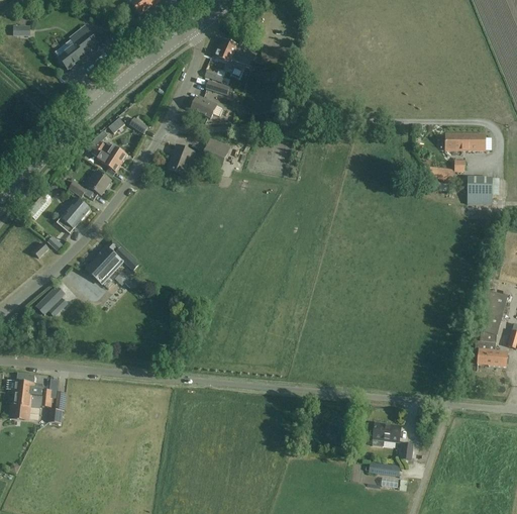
[(129,1),(139,14),(160,0),(129,0),(129,1)]
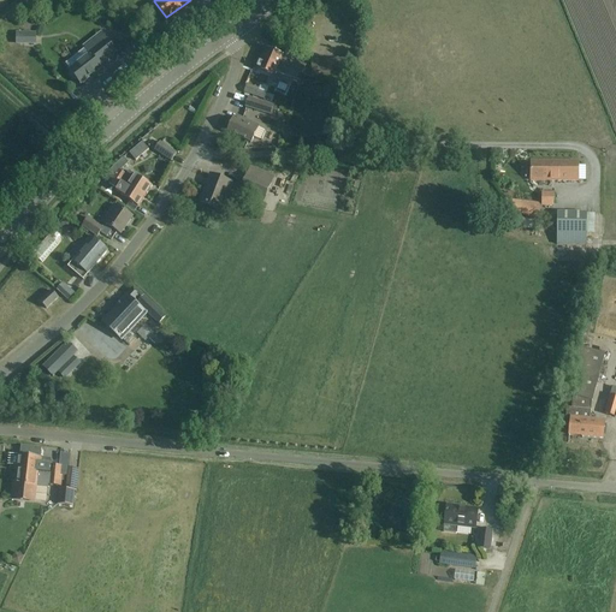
[(17,31),(17,41),(35,41),(35,31),(17,31)]
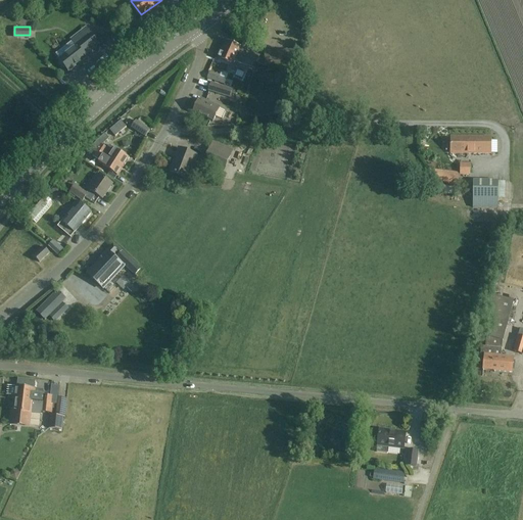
[(84,53),(99,42),(90,30),(75,42),(72,39),(55,52),(59,57),(60,59),(59,60),(63,65),(64,64),(68,69),(86,55),(84,53)]
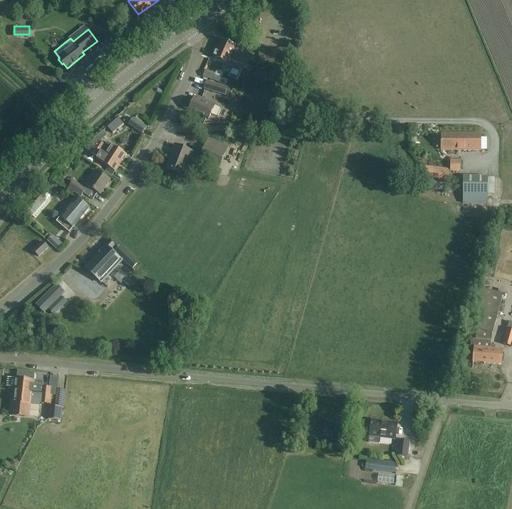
[(221,37),(218,45),(249,59),(249,58),(251,59),(254,52),(235,44),(221,37)]
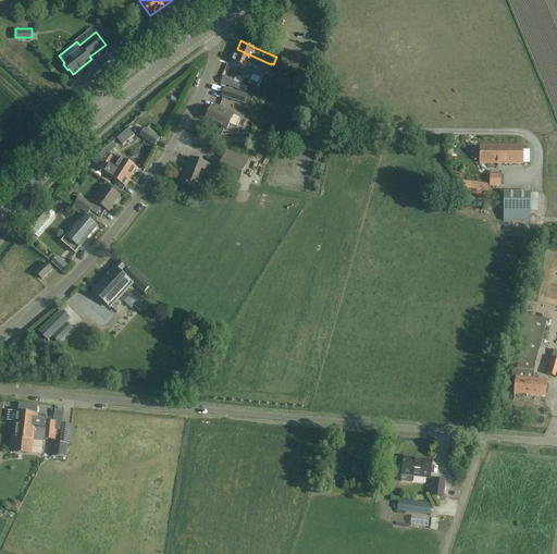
[(237,49),(233,60),(248,66),(245,73),(251,76),(252,73),(260,76),(263,69),(268,70),(271,64),(237,49)]
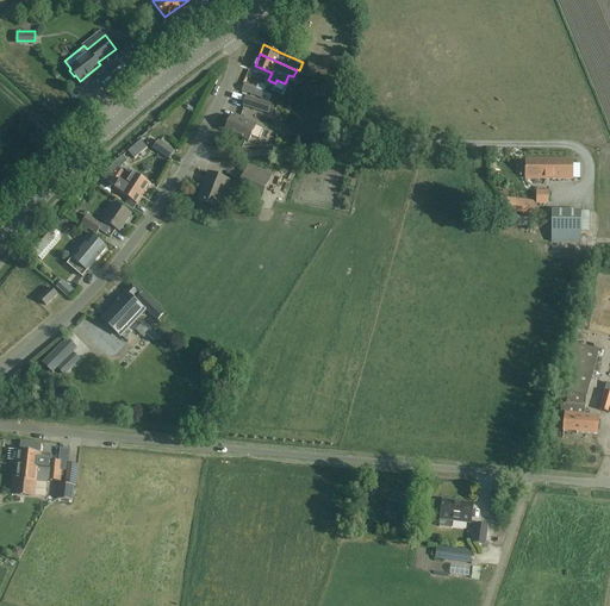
[(355,56),(307,57),(309,74),(355,73),(355,56)]
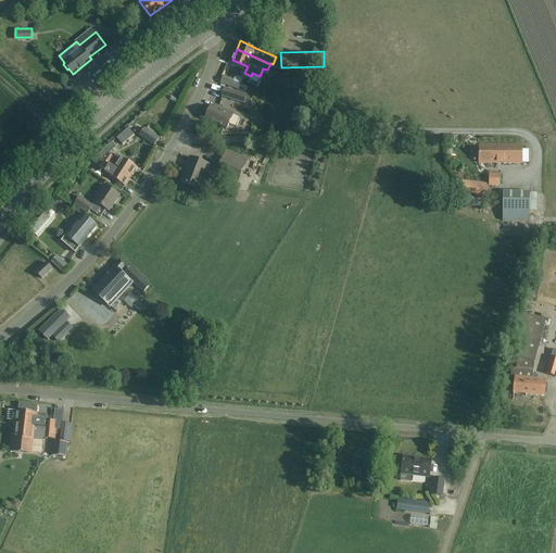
[(234,78),(223,74),(220,82),(238,87),(240,82),(234,78)]
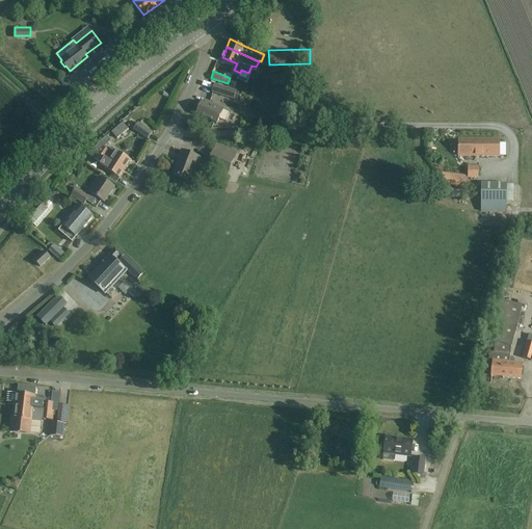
[(215,82),(213,89),(212,90),(234,97),(236,89),(215,82)]
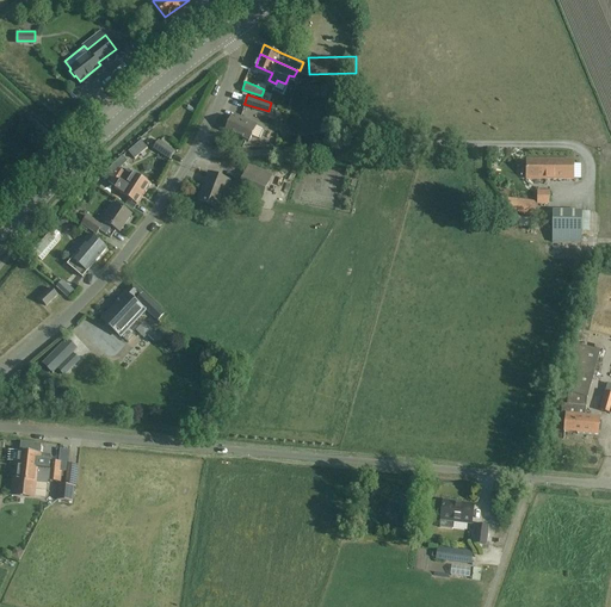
[(226,129),(250,140),(252,134),(257,135),(259,135),(263,128),(255,124),(257,123),(240,116),(236,113),(234,117),(232,116),(226,129)]
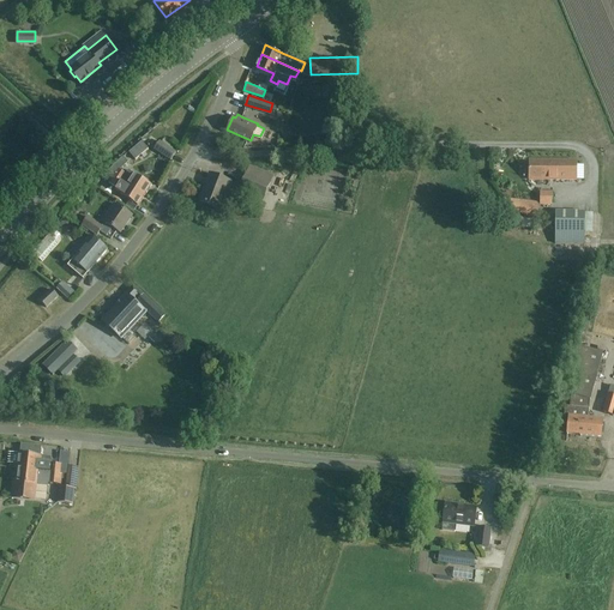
[(170,158),(175,151),(175,150),(160,139),(154,148),(170,158)]
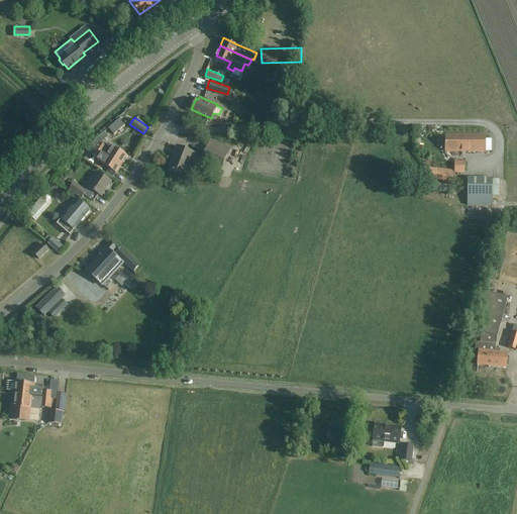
[(445,135),(445,145),(445,147),(461,147),(461,149),(485,149),(485,134),(461,133),(461,135),(445,135)]
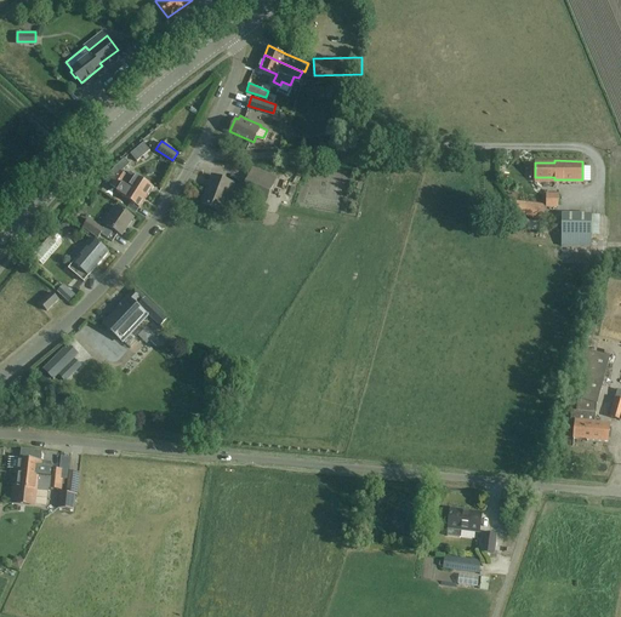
[(262,163),(260,173),(268,175),(268,173),(283,175),(284,166),(262,163)]
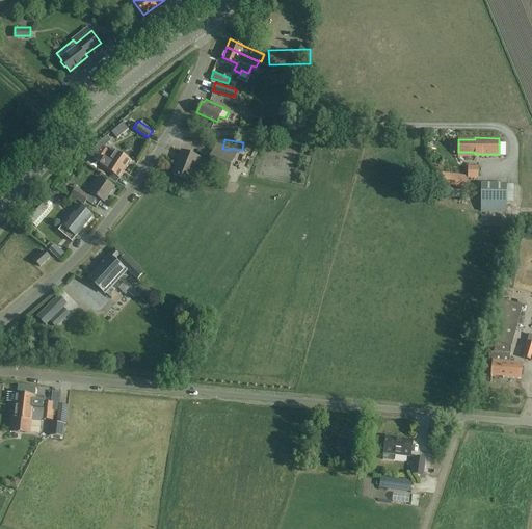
[(102,144),(99,150),(126,167),(131,158),(111,146),(109,149),(102,144)]
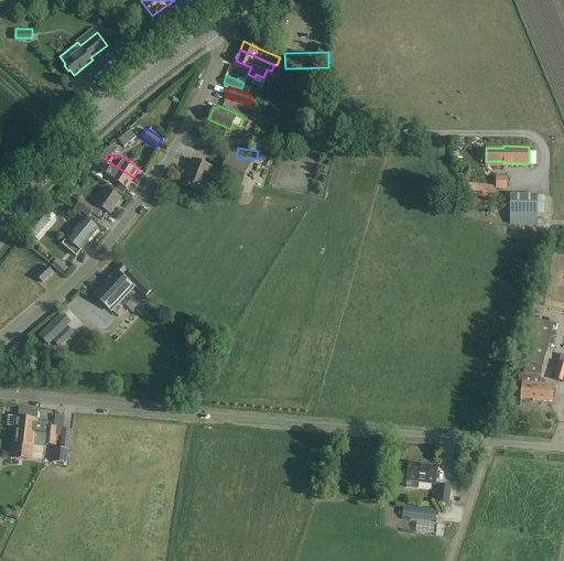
[(248,166),(227,157),(221,169),(243,177),(248,166)]
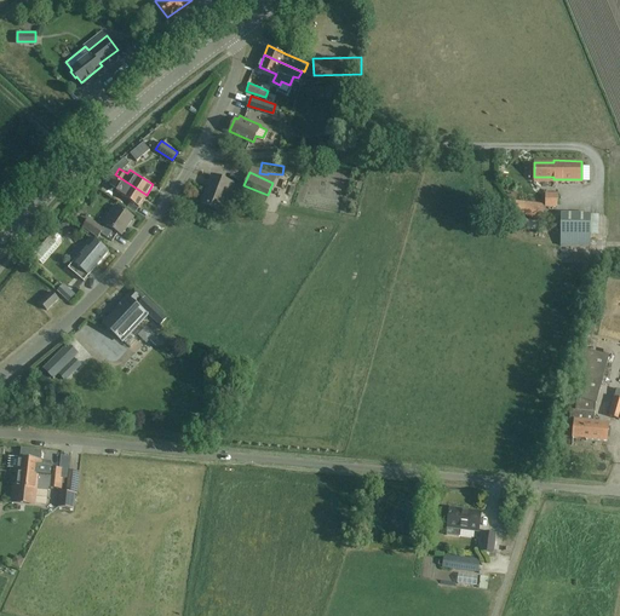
[(201,201),(223,209),(229,193),(224,191),(228,179),(212,173),(201,201)]
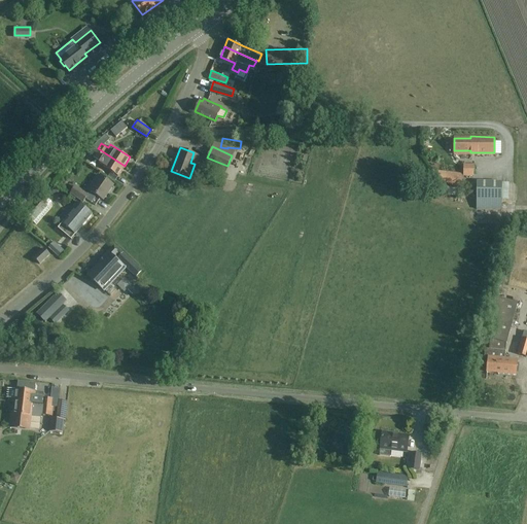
[(94,155),(92,158),(99,162),(118,175),(125,166),(98,148),(94,155)]
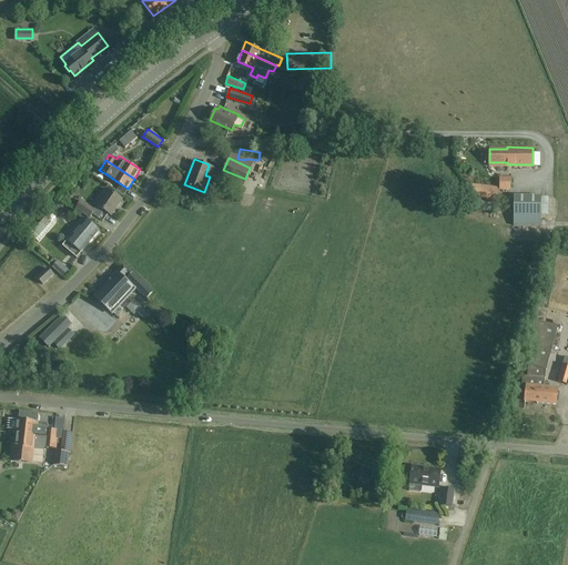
[(499,177),(498,188),(510,188),(510,177),(499,177)]
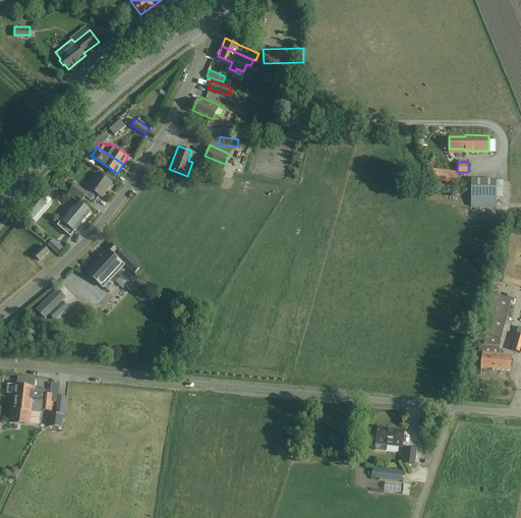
[(424,177),(456,180),(457,170),(425,166),(424,177)]
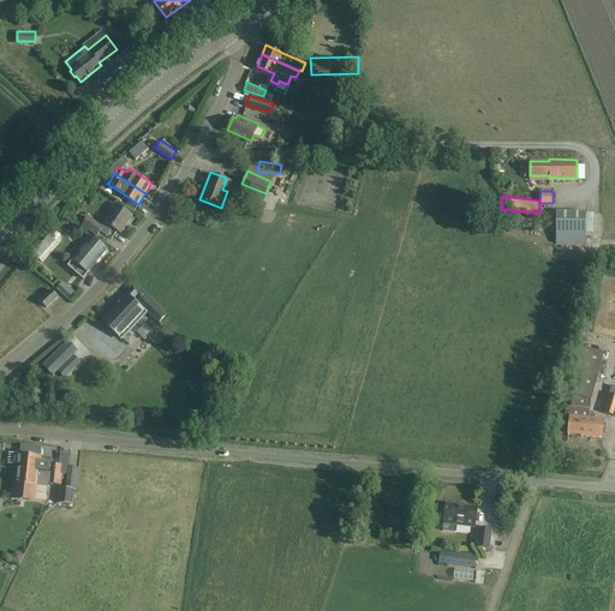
[(102,226),(100,229),(107,234),(112,226),(120,231),(132,214),(114,202),(109,209),(112,211),(102,225),(102,226)]
